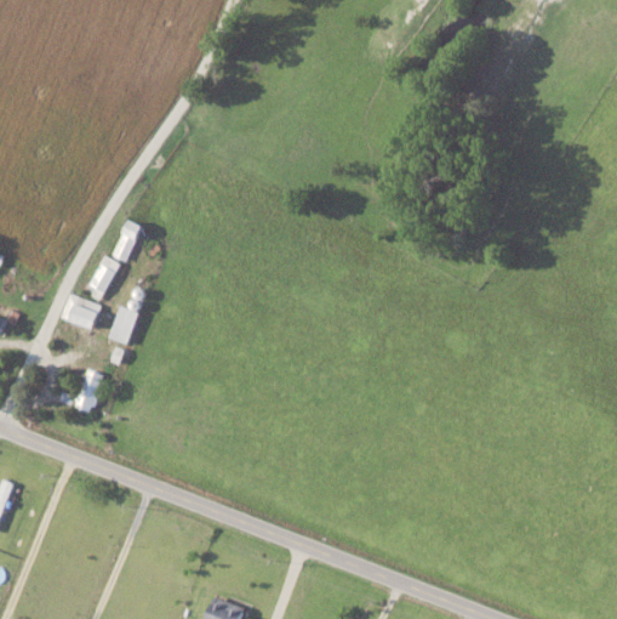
[(126,262),(143,226),(129,220),(112,256),(126,262)]
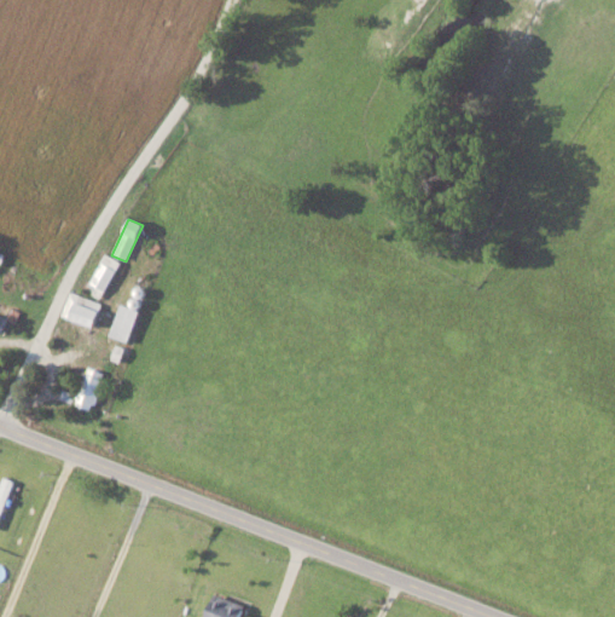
[(21,231),(7,225),(3,240),(15,244),(21,231)]
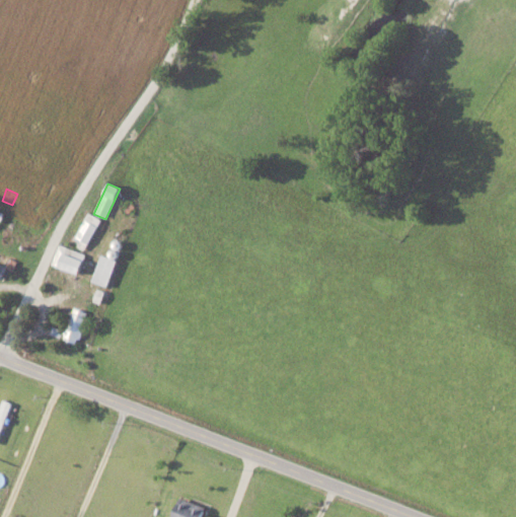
[(74,247),(83,251),(99,220),(87,214),(74,239),(77,241),(74,247)]
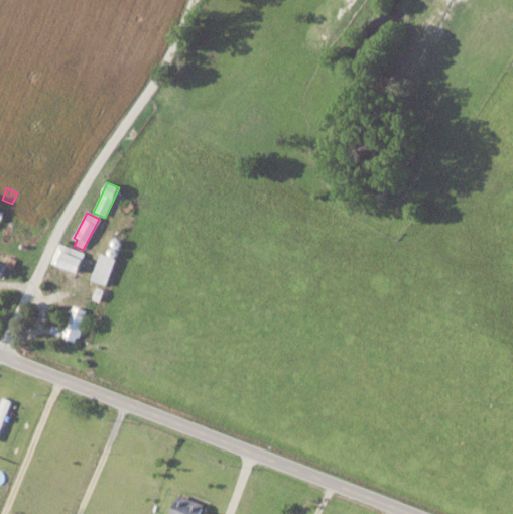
[(78,273),(84,252),(56,244),(50,265),(78,273)]
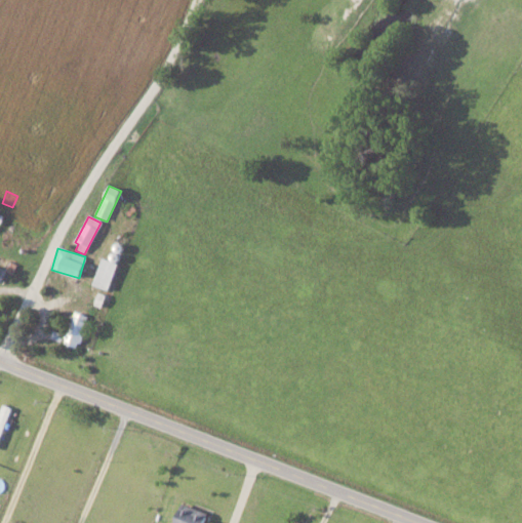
[(116,263),(101,259),(94,287),(110,290),(116,263)]
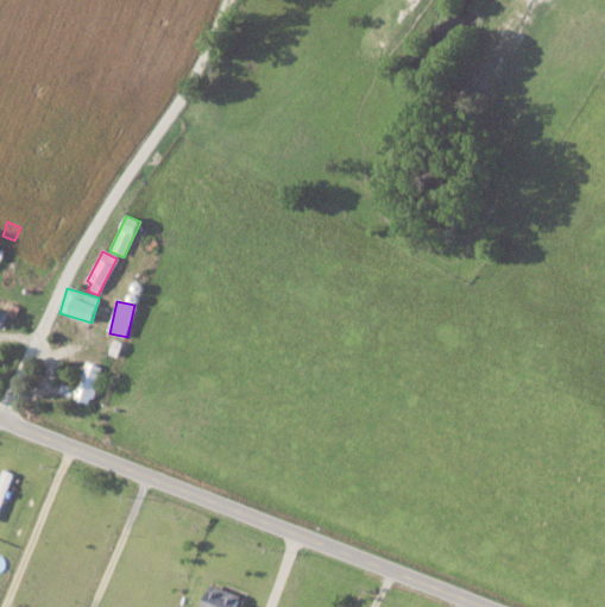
[(102,367),(83,362),(71,399),(90,405),(102,367)]
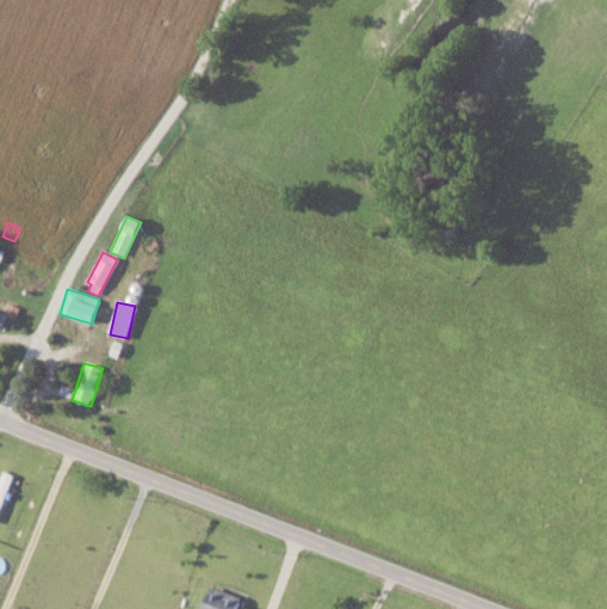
[(239,608),(242,600),(211,588),(202,608),(239,608)]
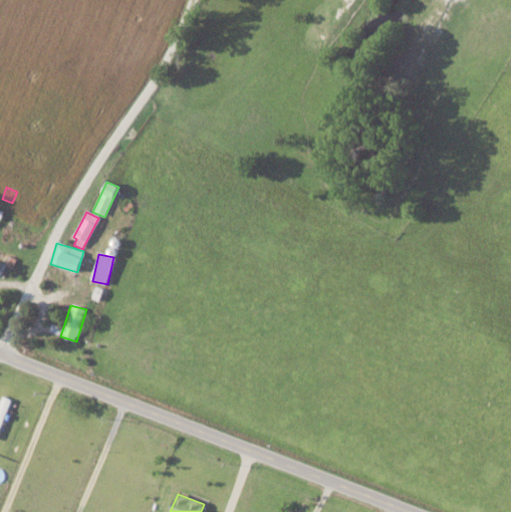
All buildings are outlined.
